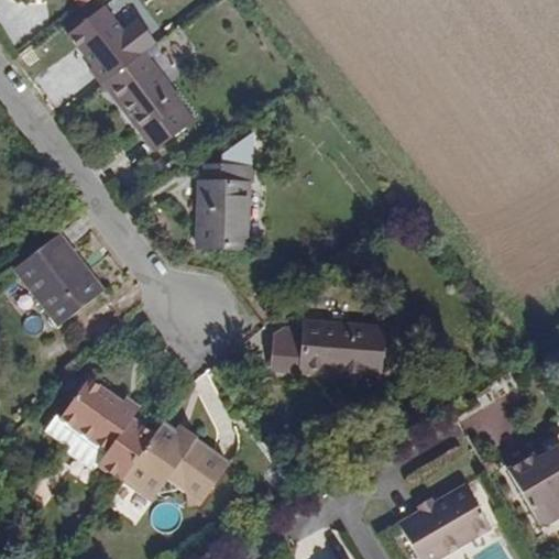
[(108,83),(145,54),(164,40),(146,17),(131,29),(109,0),(68,32),(108,83)]
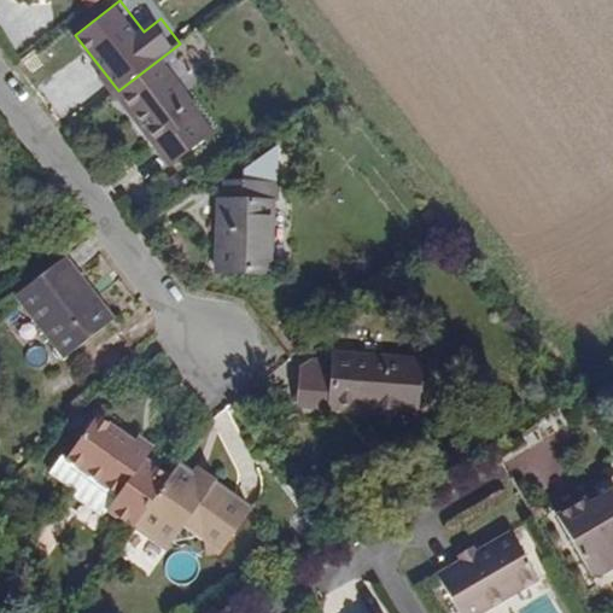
[(114,97),(170,168),(216,130),(159,59),(118,91),(114,97)]
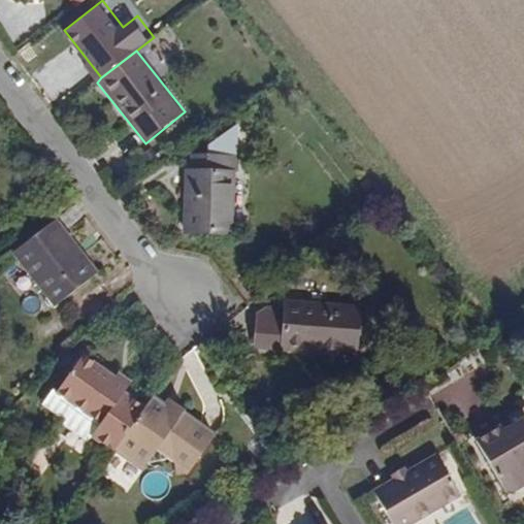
[(191,169),(183,169),(183,232),(238,232),(237,155),(191,155),(191,169)]
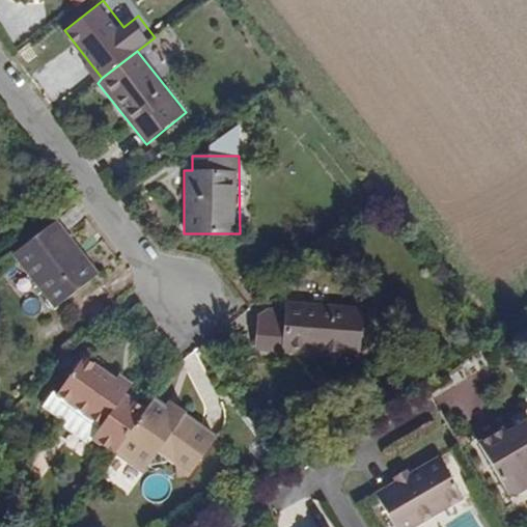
[(54,214),(11,251),(55,309),(100,276),(54,214)]
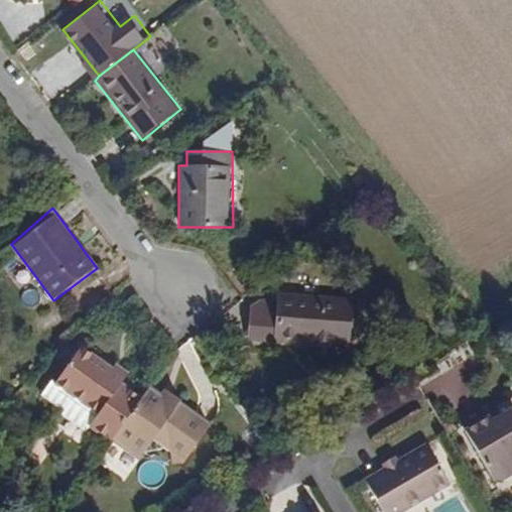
[(354,297),(277,292),(275,346),(352,350),(354,297)]
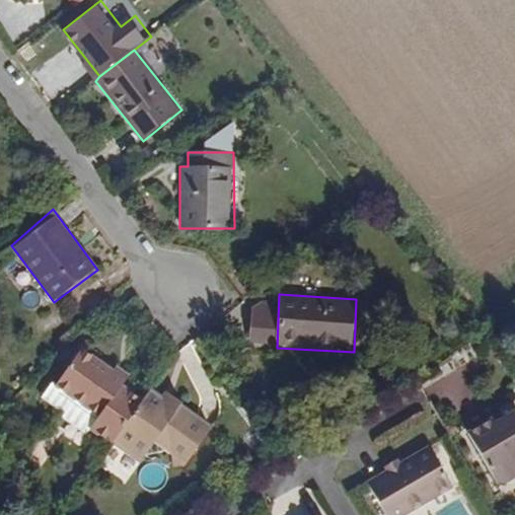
[(90,429),(113,443),(144,398),(124,384),(131,374),(118,365),(115,370),(79,348),(55,386),(99,415),(90,429)]
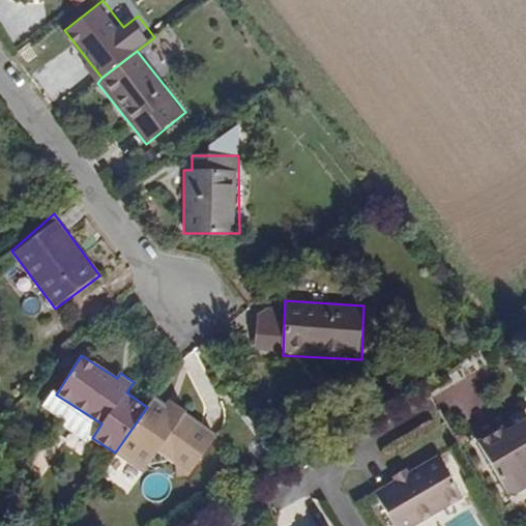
[(147,407),(115,453),(143,472),(158,451),(188,473),(217,433),(169,399),(165,405),(153,398),(147,407)]
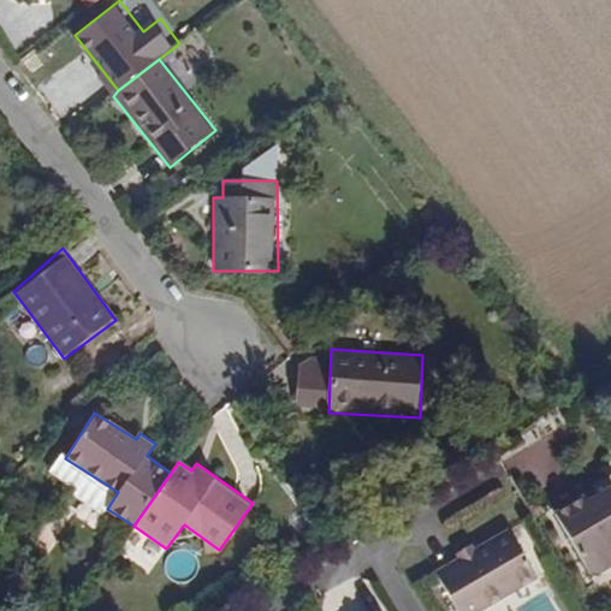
[(556,512),(589,568),(601,574),(610,569),(610,484),(556,512)]
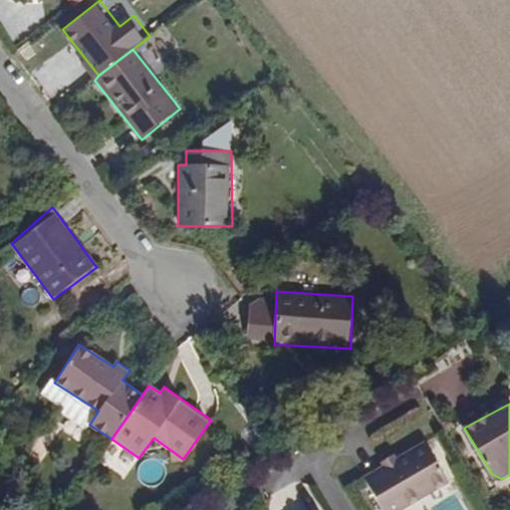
[(364,476),(383,509),(400,509),(449,483),(426,441),(364,476)]
